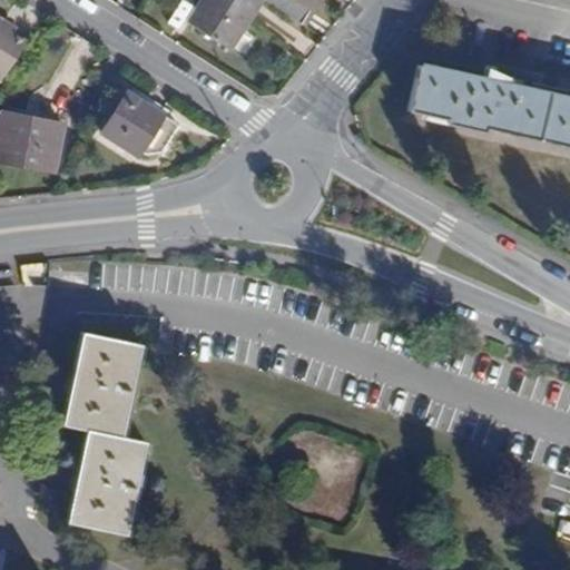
[(204,0),(189,23),(231,51),(263,0),(204,0)]
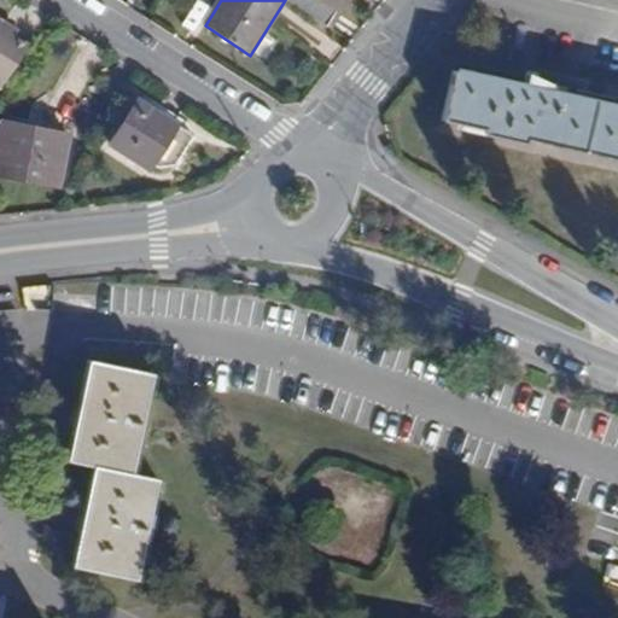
[(285,0),(327,28),(344,0),(285,0)]
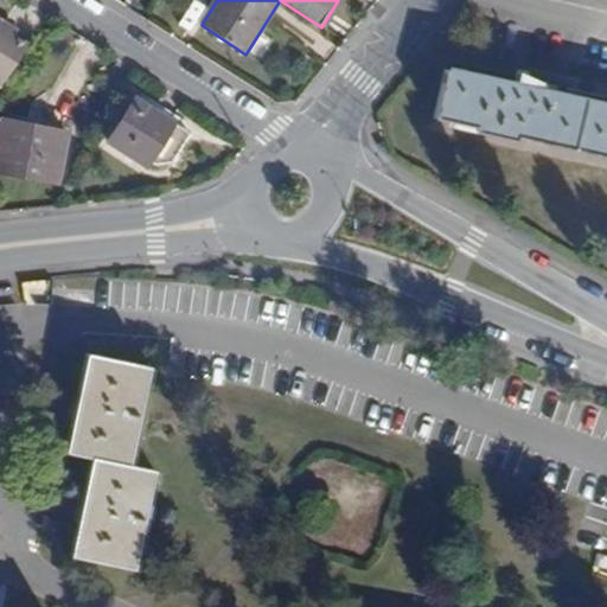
[(0,81),(5,84),(32,40),(17,31),(2,23),(6,18),(0,13),(0,81)]
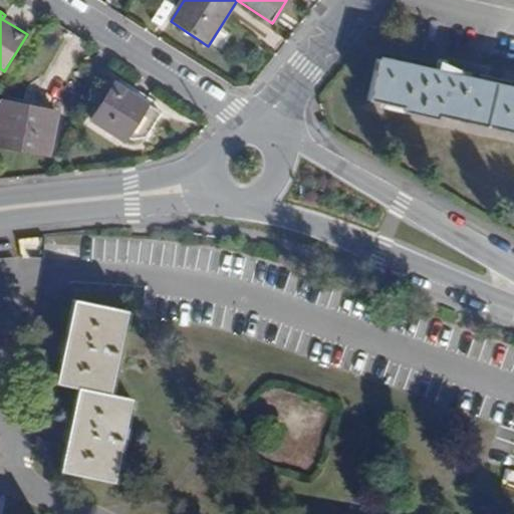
[(14,26),(16,22),(5,15),(2,19),(14,26)]
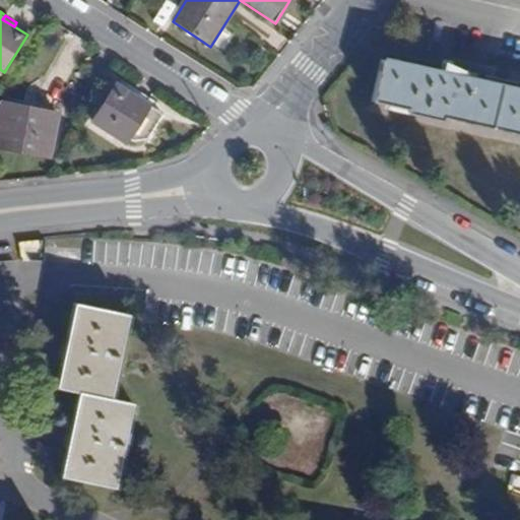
[(519,90),(462,77),(464,71),(446,62),(443,73),(382,60),(373,102),(407,110),(406,114),(443,122),(444,118),(519,135),(519,90)]
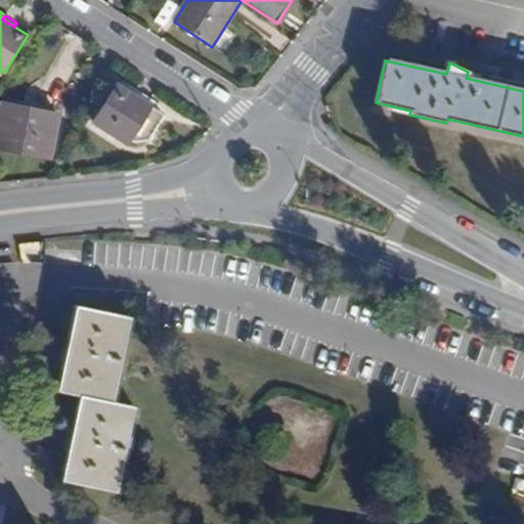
[(151,135),(163,116),(115,86),(92,122),(127,143),(127,142),(137,127),(151,135)]
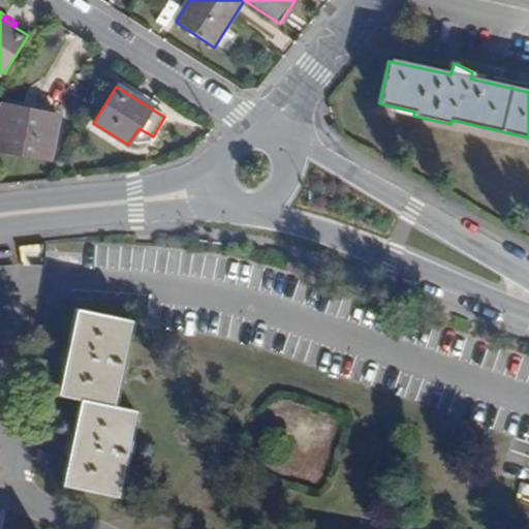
[(0,149),(50,158),(56,116),(0,104),(0,149)]
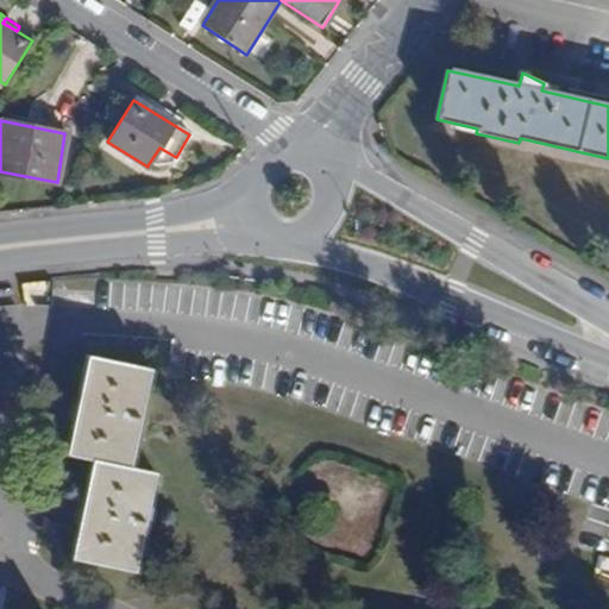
[(148,165),(171,164),(176,157),(159,148),(148,165)]
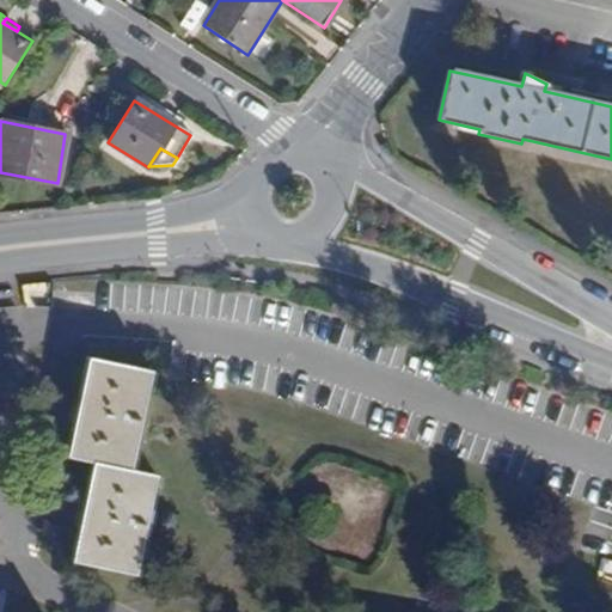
[(157,475),(133,470),(152,371),(90,357),(69,457),(92,461),(73,560),(138,573),(157,475)]
